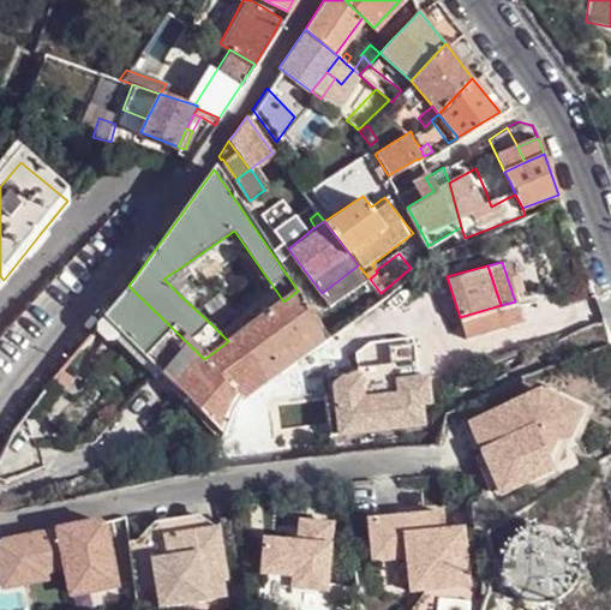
[(189,288),(177,270),(163,279),(180,295),(189,288)]
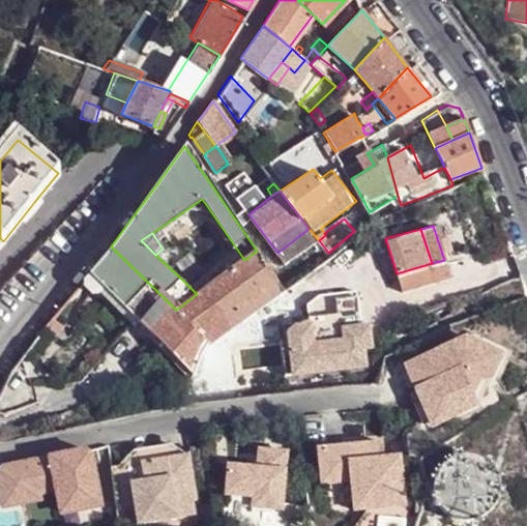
[(197,294),(244,260),(233,243),(183,281),(197,294)]
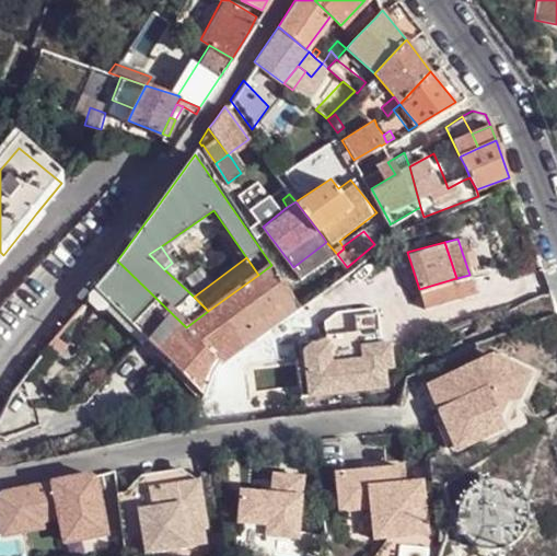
[(117,261),(94,289),(107,301),(129,323),(142,335),(149,343),(196,386),(202,393),(210,374),(216,366),(220,360),(186,327),(117,261)]
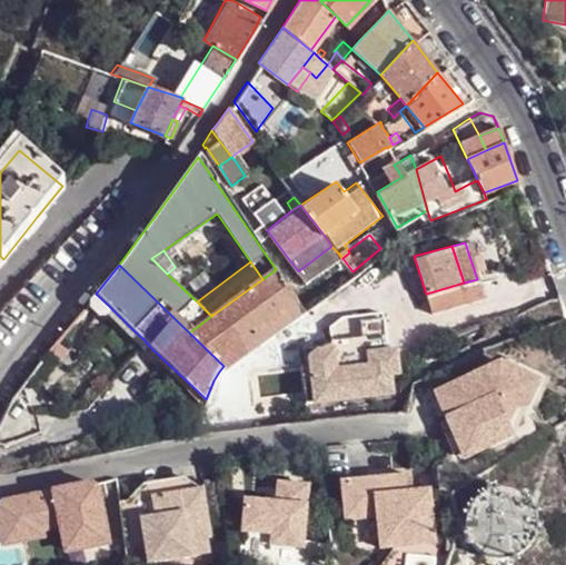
[(346,278),(353,271),(348,266),(340,271),(346,278)]
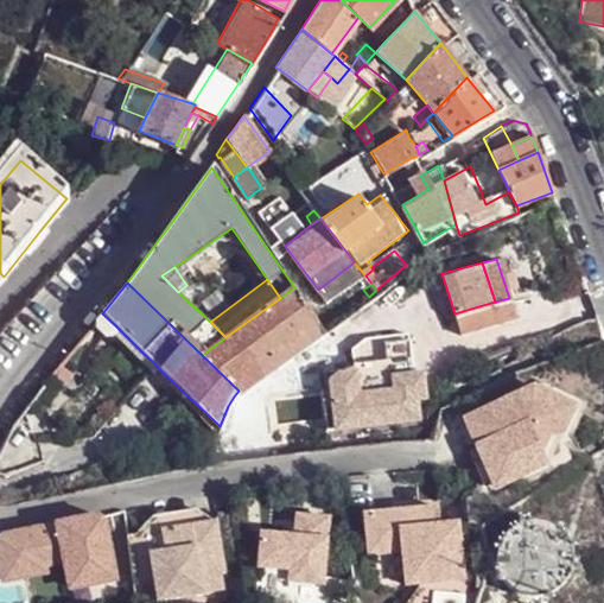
[(239,391),(324,330),(319,322),(294,287),(280,298),(226,337),(202,355),(239,391)]
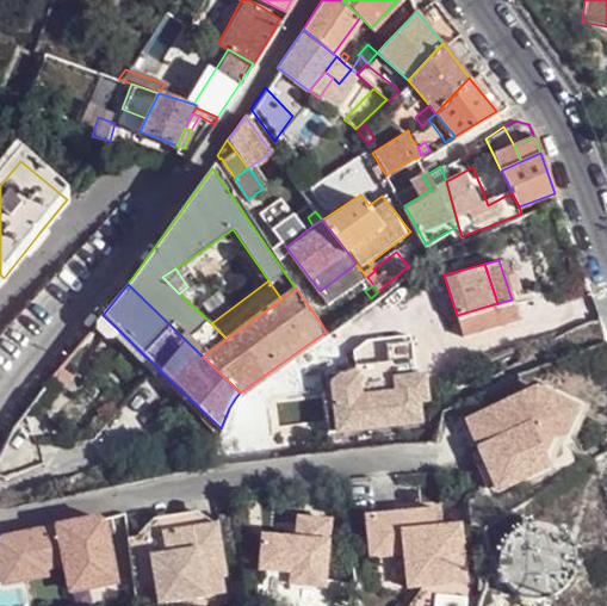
[(463,329),(516,315),(512,300),(497,303),(457,315),(463,329)]
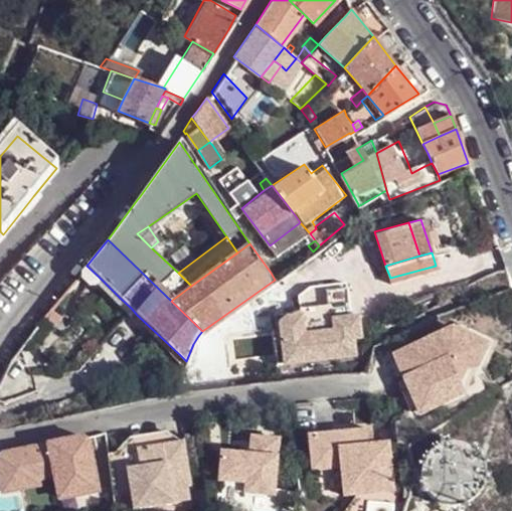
[(87,266),(78,274),(88,284),(94,283),(99,277),(87,266)]
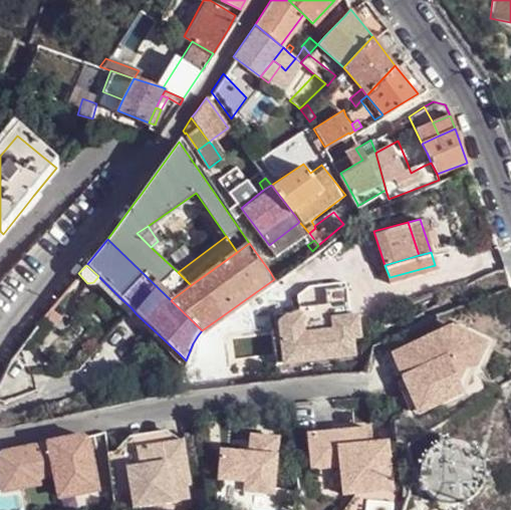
[(343,270),(306,275),(295,289),(298,309),(277,312),(279,324),(271,325),(271,326),(274,346),(275,358),(354,347),(351,330),(349,310),(343,270)]
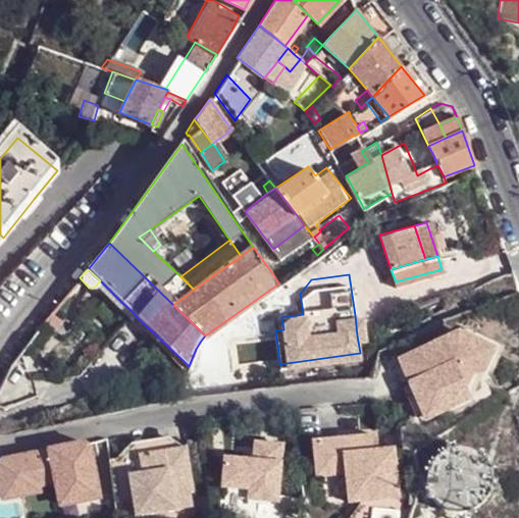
[(95,287),(118,307),(117,303),(120,301),(100,280),(95,287)]
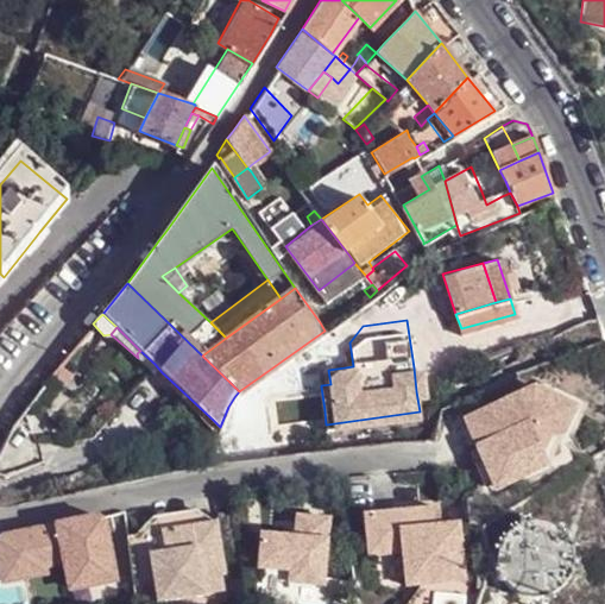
[(155,364),(140,351),(137,353),(138,358),(146,367),(150,367),(152,367),(155,364)]
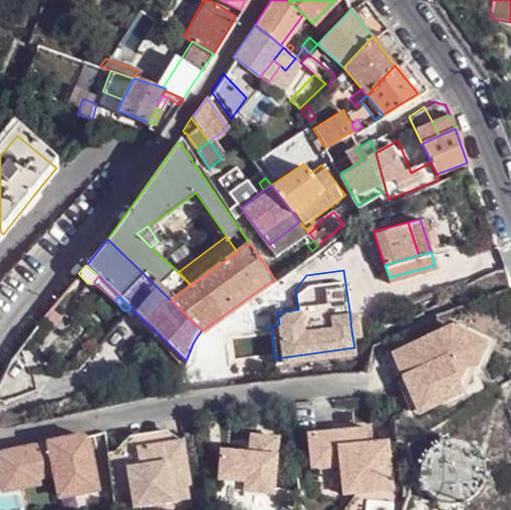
[(106,346),(137,314),(131,307),(129,310),(126,310),(98,338),(106,346)]
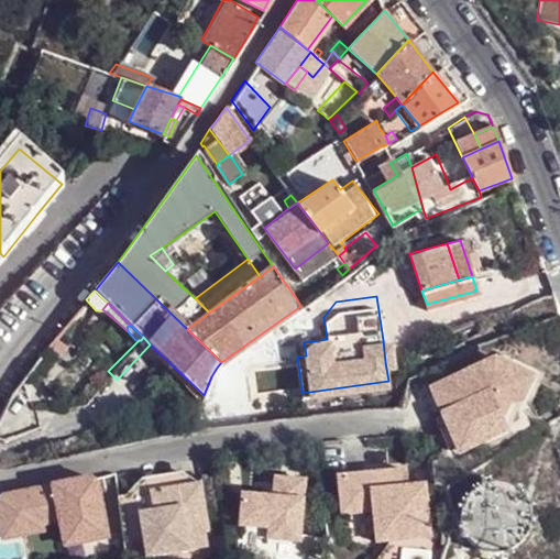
[(391,339),(383,340),(385,362),(394,361),(391,339)]
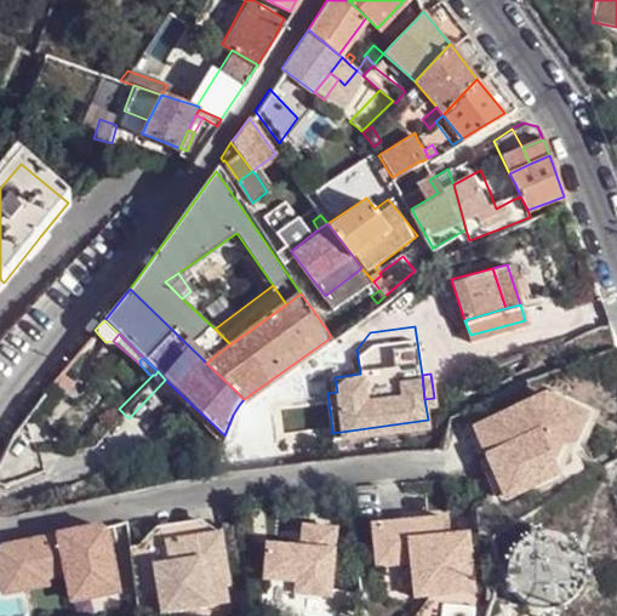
[(541,392),(526,399),(547,409),(552,398),(541,392)]
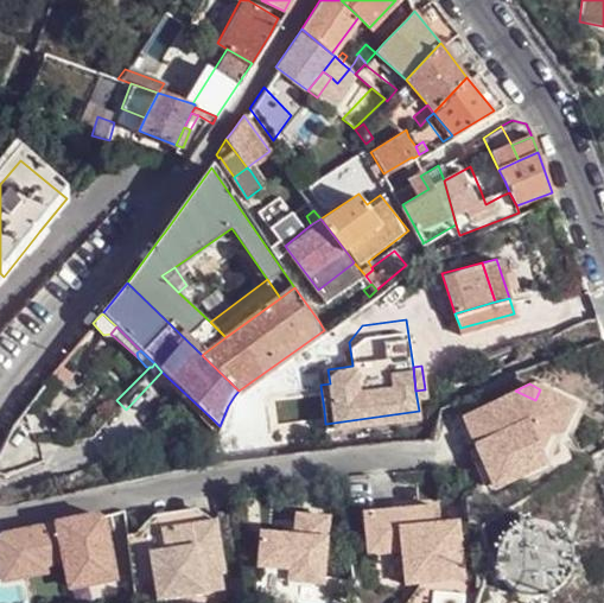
[(515,391),(459,417),(490,486),(542,462),(539,450),(546,435),(557,433),(571,405),(540,389),(535,400),(515,391)]
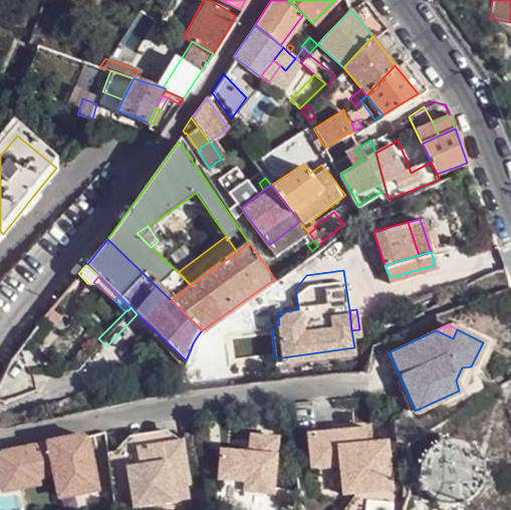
[(471,366),(462,367),(456,380),(459,391),(471,366)]
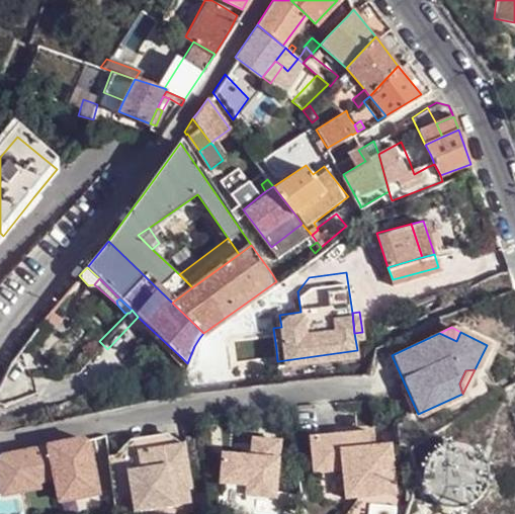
[(369,428),(307,435),(310,469),(339,467),(342,496),(392,491),(388,451),(372,452),(371,444),(369,428)]
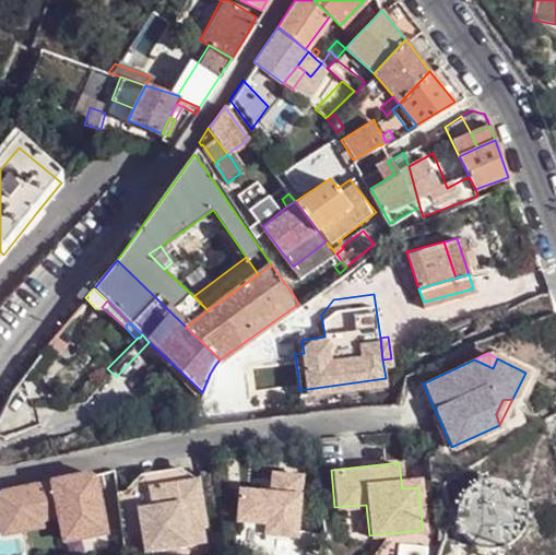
[(143,471),(127,488),(202,477),(182,465),(143,471)]
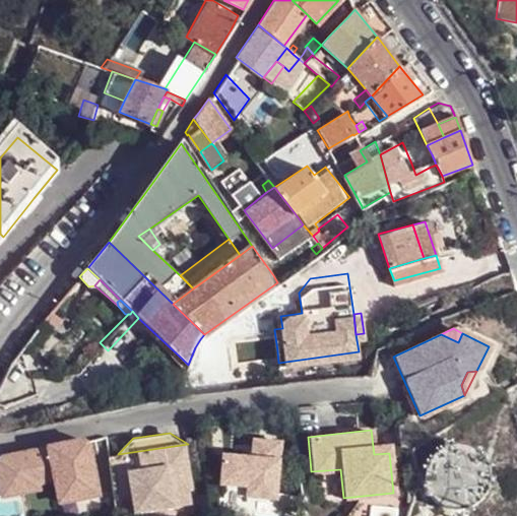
[(274,500),(279,438),(248,436),(246,454),(217,452),(215,485),(242,486),(241,497),(274,500)]
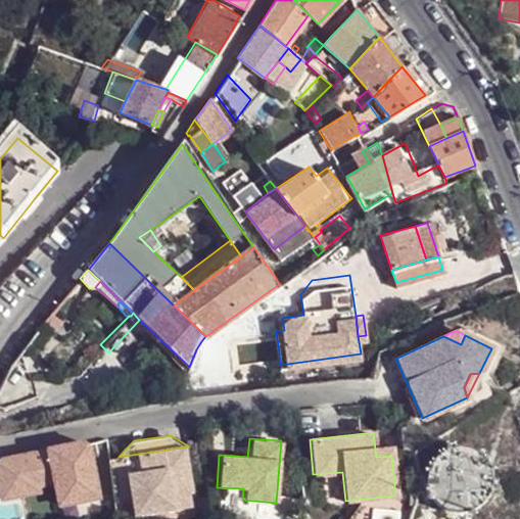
[(90,439),(0,460),(0,468),(6,494),(41,487),(40,481),(59,478),(64,501),(102,492),(90,439)]
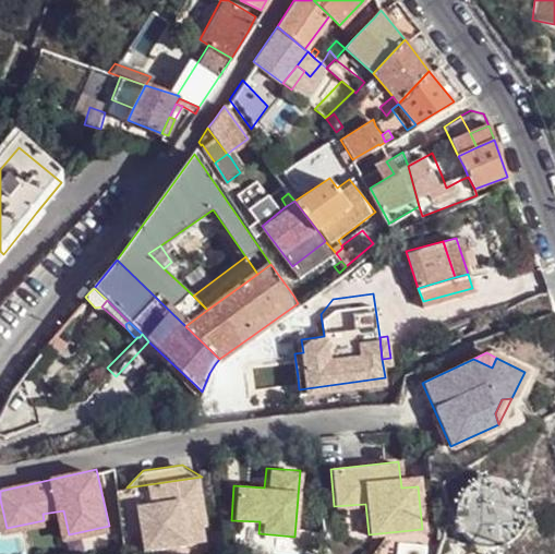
[(127,488),(119,489),(124,529),(143,527),(145,549),(195,542),(194,527),(208,525),(202,477),(127,488)]
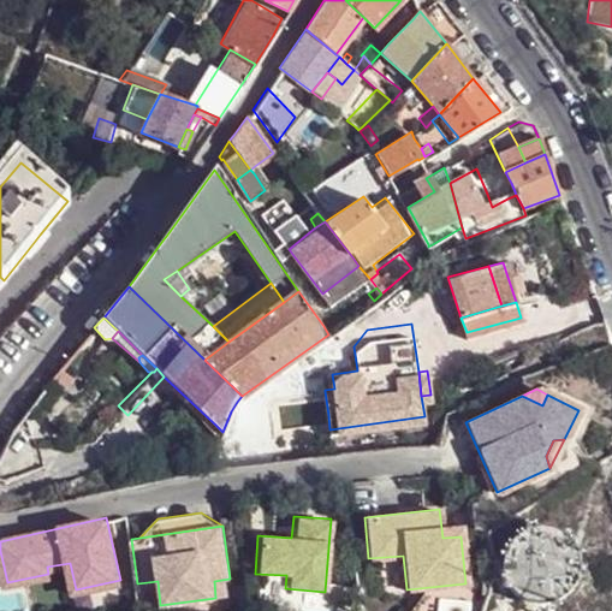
[(443,538),(461,537),(459,526),(441,528),(443,538)]
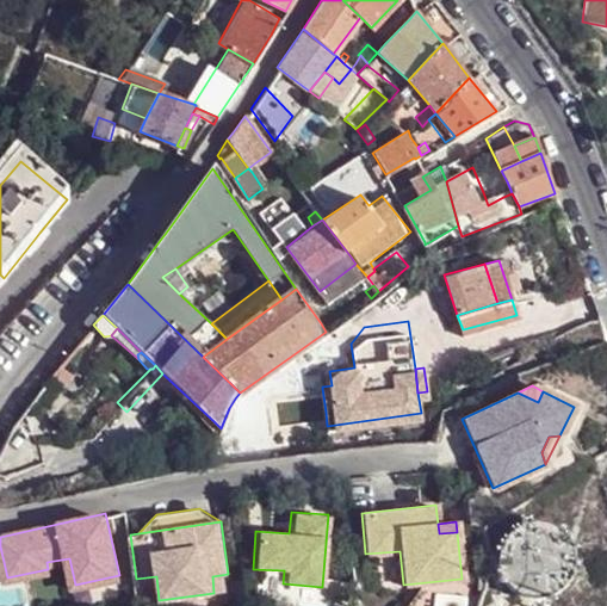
[(562,555),(558,544),(550,537),(540,531),(530,531),(519,533),(509,540),(505,550),(502,561),(505,572),(511,581),(519,588),(530,591),(542,589),(551,585),(558,576),(562,566),(562,555)]
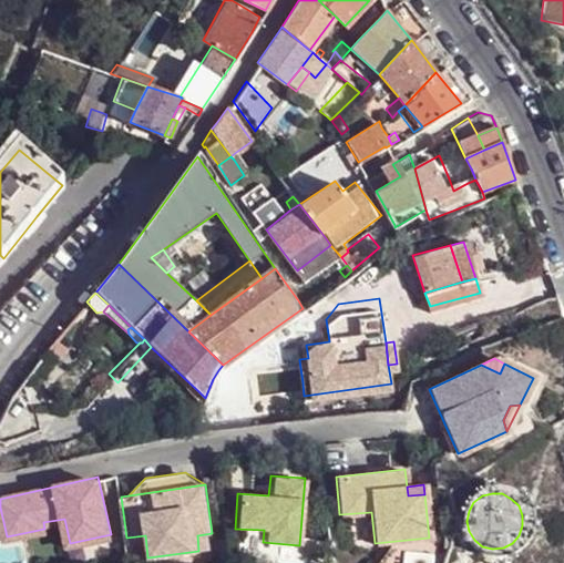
[(460,515),(451,515),(450,532),(461,531),(460,526),(460,515)]
